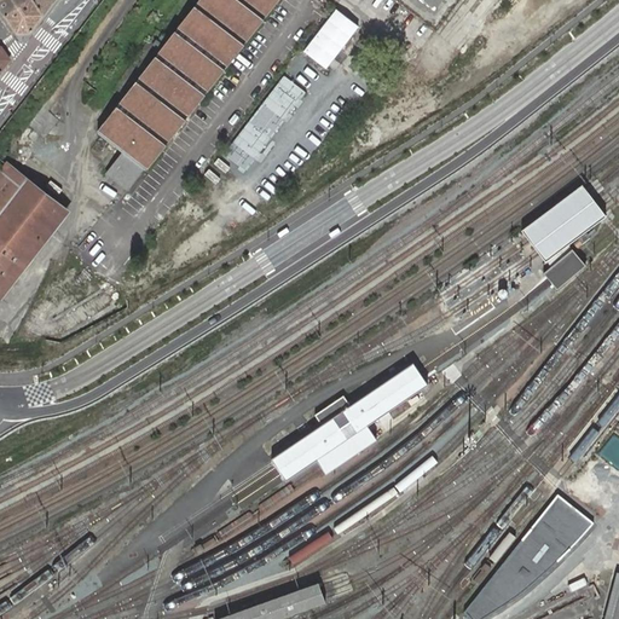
[(0,0),(0,9),(5,16),(28,0),(0,0)]
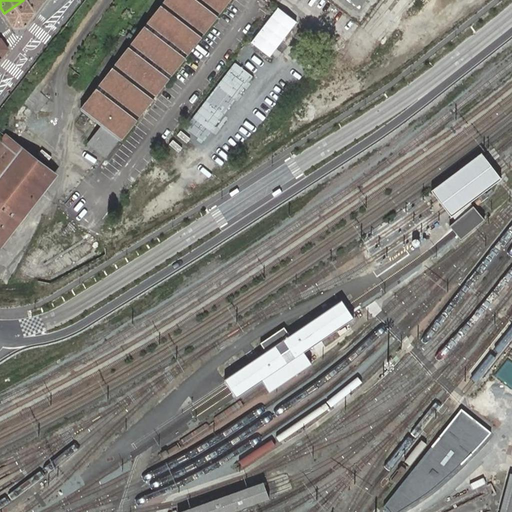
[(23,0),(4,13),(14,27),(24,28),(45,0),(35,0),(31,4),(27,0),(23,0)]
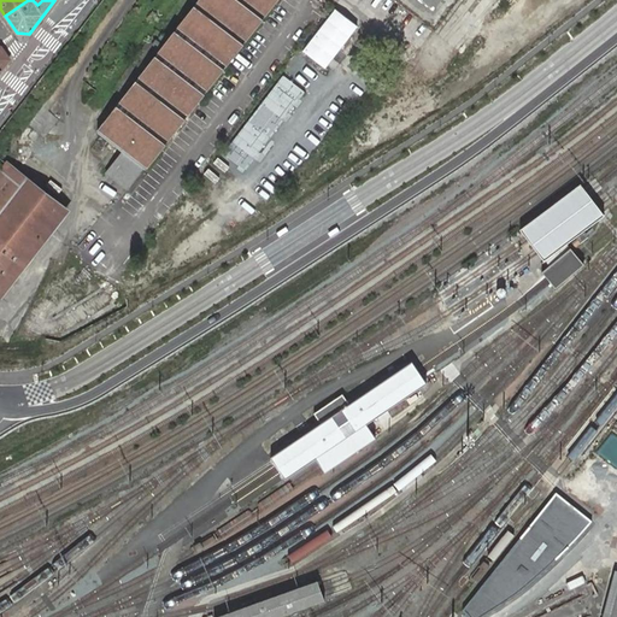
[(123,151),(118,157),(106,172),(128,189),(145,166),(146,168),(275,0),(198,0),(98,130),(111,141),(123,151)]
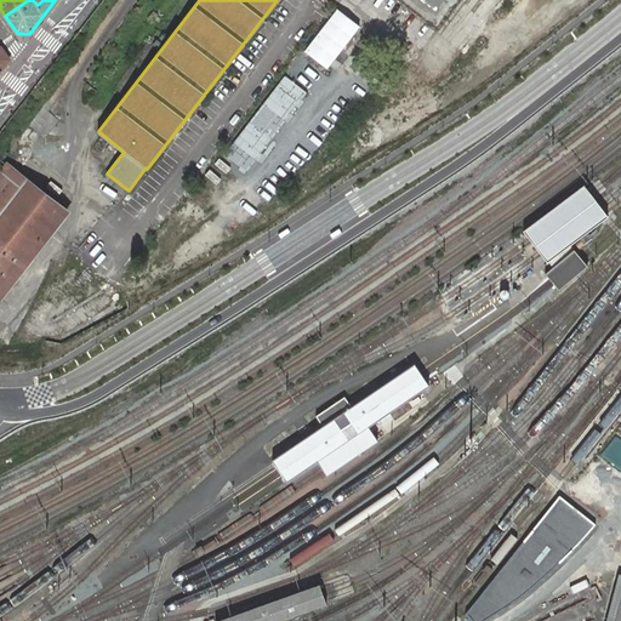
[(415,30),(421,16),(406,10),(400,24),(415,30)]
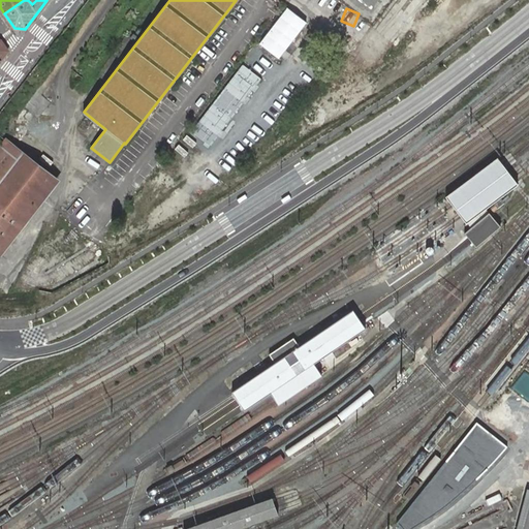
[(213,146),(261,76),(242,62),(193,132),(213,146)]
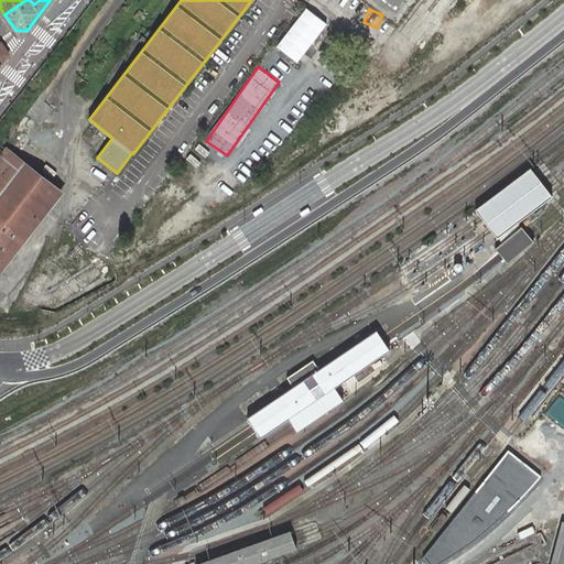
[(0,267),(2,269),(63,192),(10,150),(0,162),(0,267)]
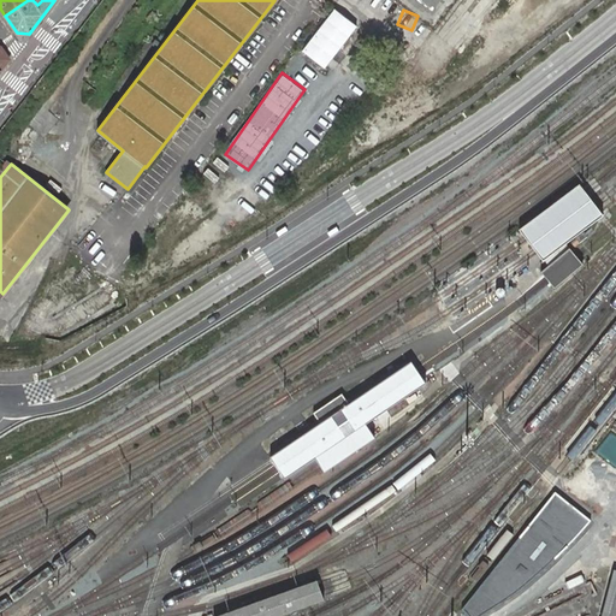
[(544,259),(602,215),(594,206),(586,193),(580,184),(521,229),(528,238),(537,250),(544,259)]
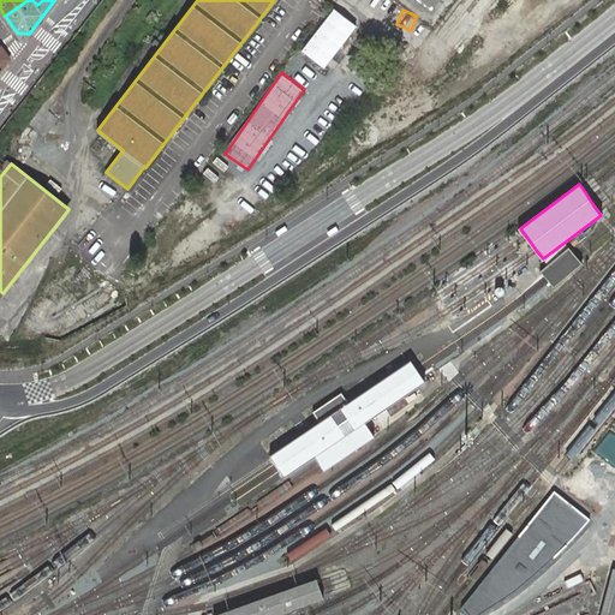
[(554,287),(583,263),(577,255),(569,246),(541,270),(548,279),(554,287)]
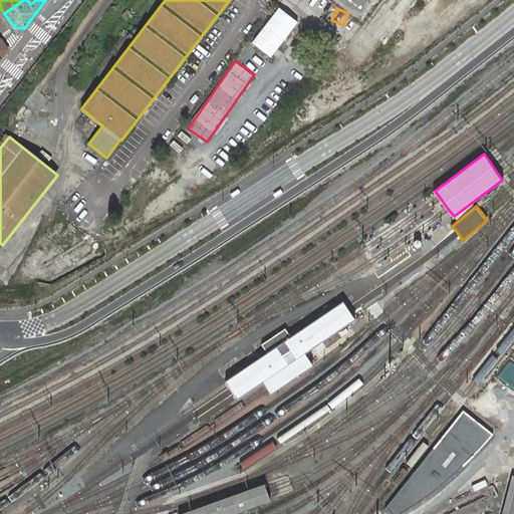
[(349,310),(343,301),(226,380),(232,390),(238,399),(263,381),(267,388),(271,394),(313,364),(310,359),(306,353),(355,319),(349,310)]
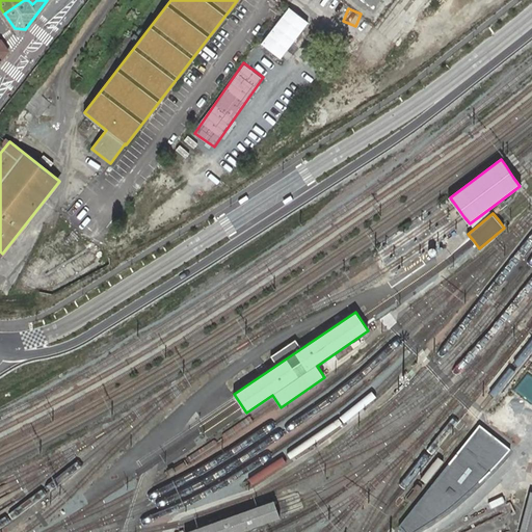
[(509,449),(479,425),(399,526),(405,531),(413,531),(425,525),(437,516),(454,504),(466,495),(479,483),(490,471),(501,460),(509,449)]
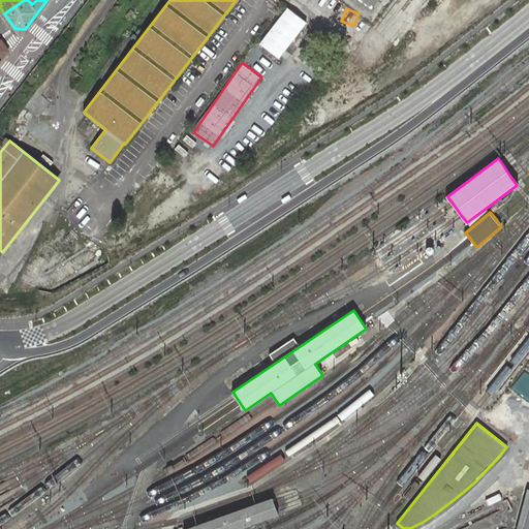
[(512,484),(509,494),(523,498),(526,488),(512,484)]
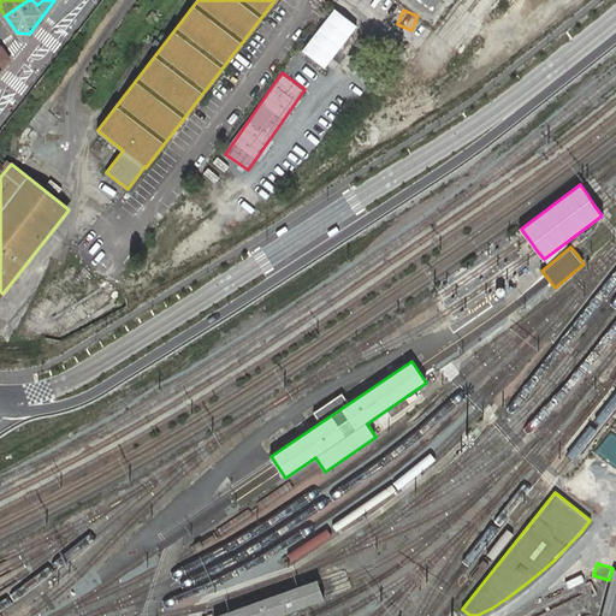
[(615,615),(615,569),(614,569),(600,615),(615,615)]
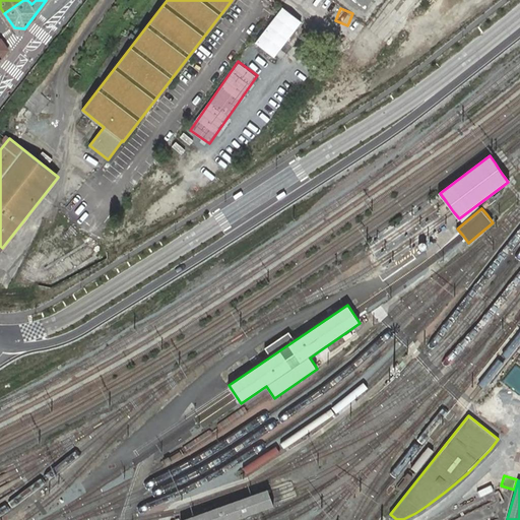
[(235,519),(273,507),(270,499),(267,490),(182,519),(235,519)]
